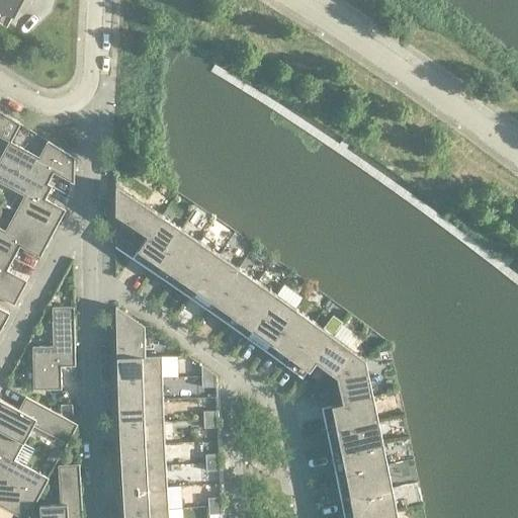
[(0,0),(0,3),(13,10),(17,0),(0,0)]
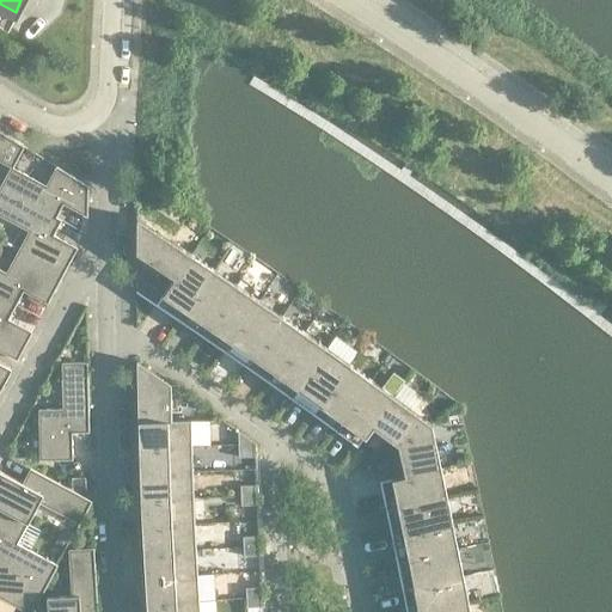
[(0,160),(11,167),(12,167),(13,167),(24,147),(0,132),(0,160)]
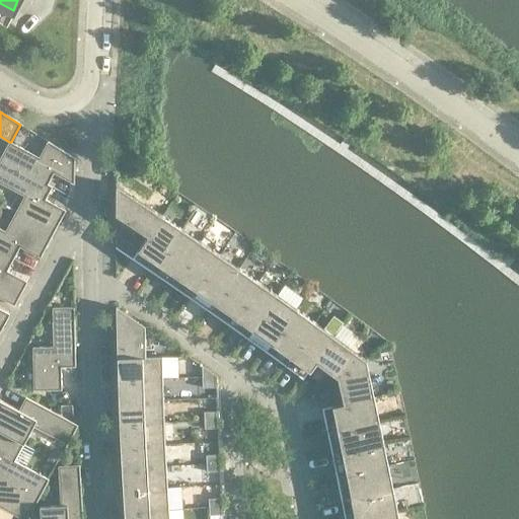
[(40,157),(11,142),(10,142),(9,142),(0,158),(0,159),(48,184),(54,172),(74,183),(74,158),(48,141),(40,157)]
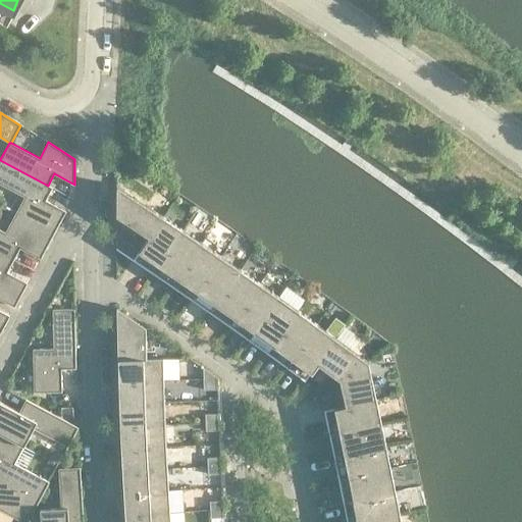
[(48,186),(0,160),(0,184),(24,197),(15,214),(53,235),(65,211),(45,200),(52,188),(48,186)]
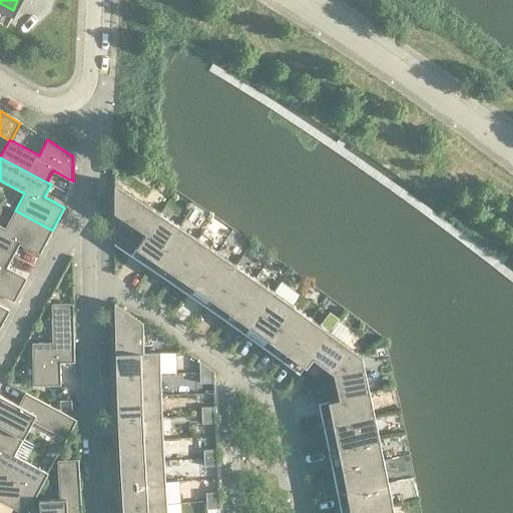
[(138,165),(133,173),(140,177),(145,170),(138,165)]
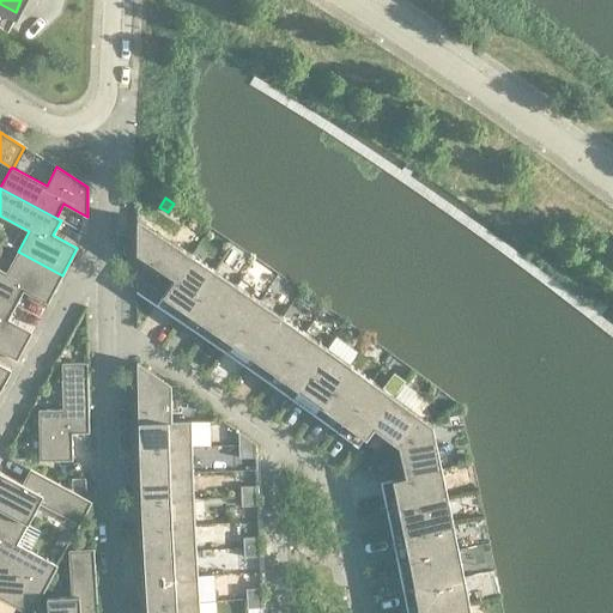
[(190,254),(135,218),(135,253),(139,255),(137,260),(135,292),(156,305),(174,278),(175,279),(190,254)]
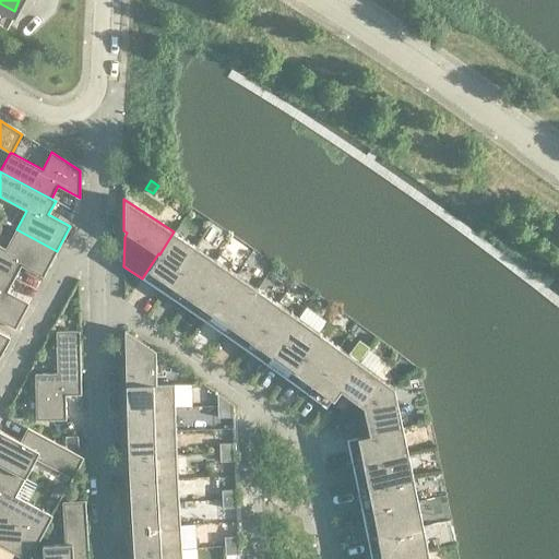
[(0,270),(14,278),(21,265),(43,277),(57,251),(16,229),(6,249),(0,246),(0,270)]
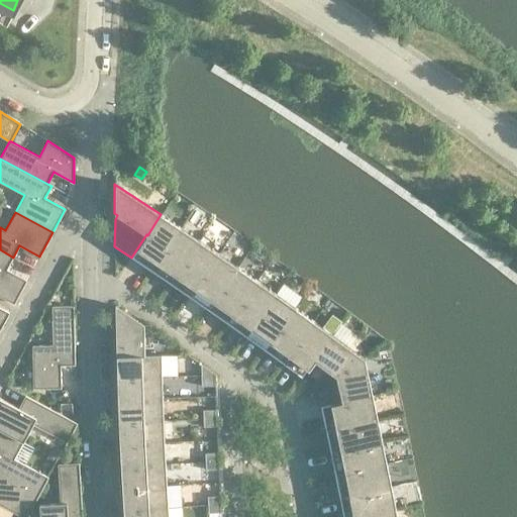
[(181,227),(161,214),(147,235),(146,234),(131,257),(150,271),(181,227)]
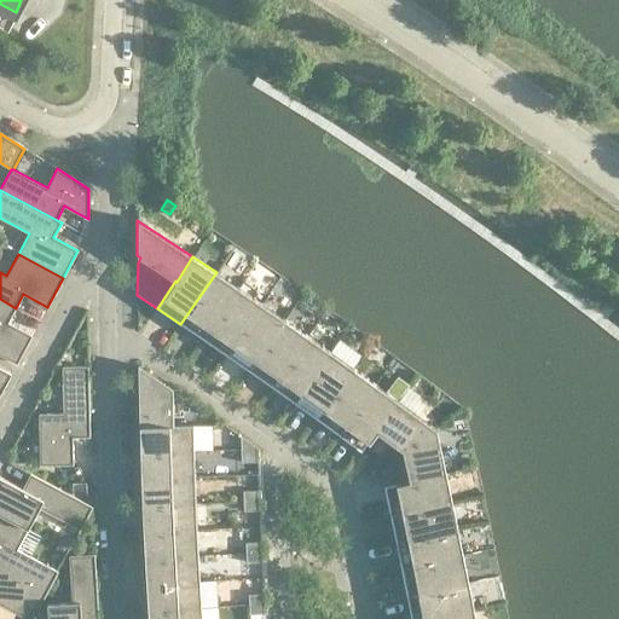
[(239,288),(217,272),(180,324),(203,340),(239,288)]
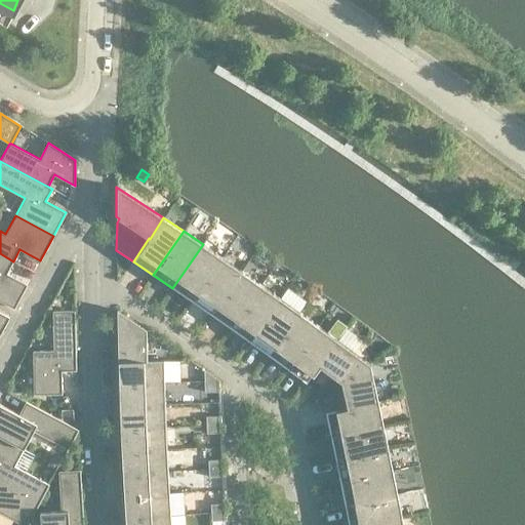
[(221,257),(203,244),(172,288),(192,301),(221,257)]
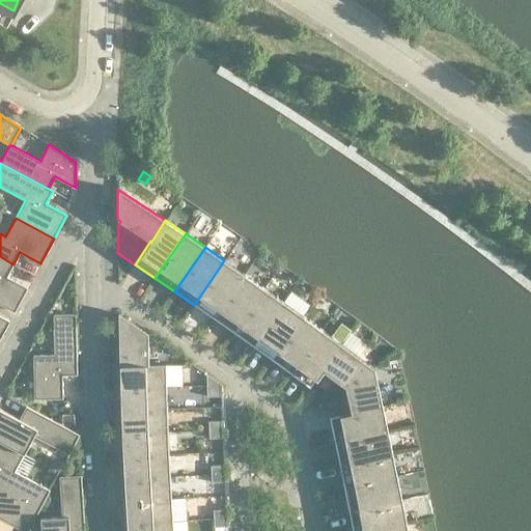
[(14,264),(0,256),(0,304),(15,312),(28,288),(7,277),(14,264)]
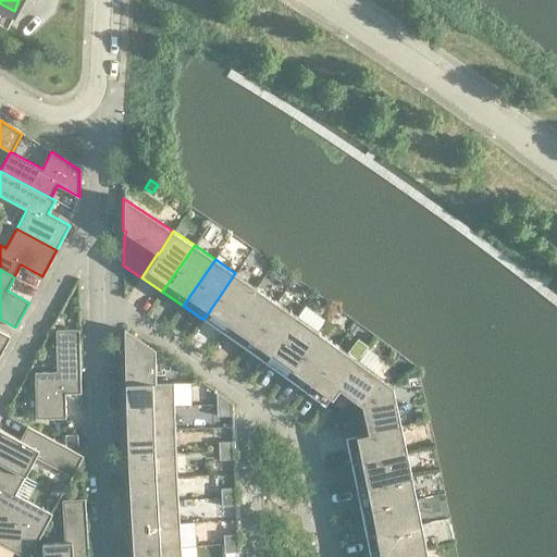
[(256,287),(235,273),(203,320),(223,334),(256,287)]
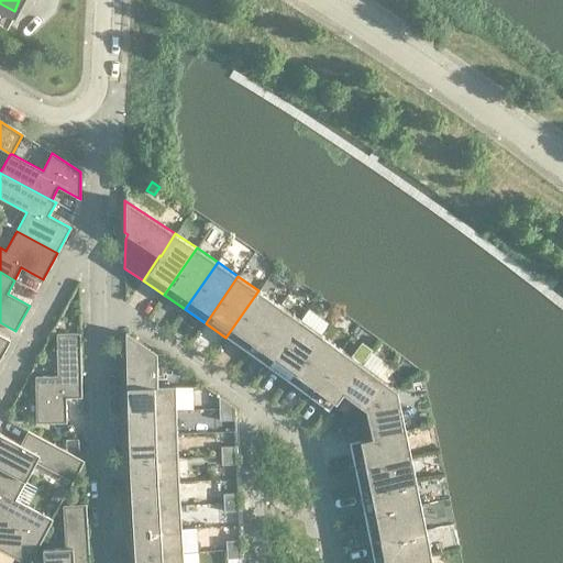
[(279,305),(258,290),(225,338),(246,352),(279,305)]
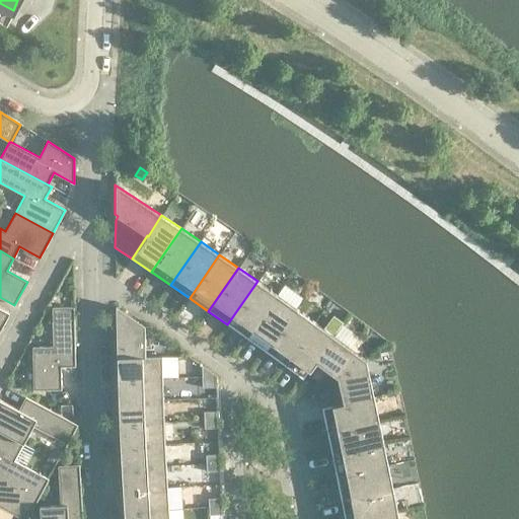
[(277,295),(257,281),(227,324),(246,338),(277,295)]
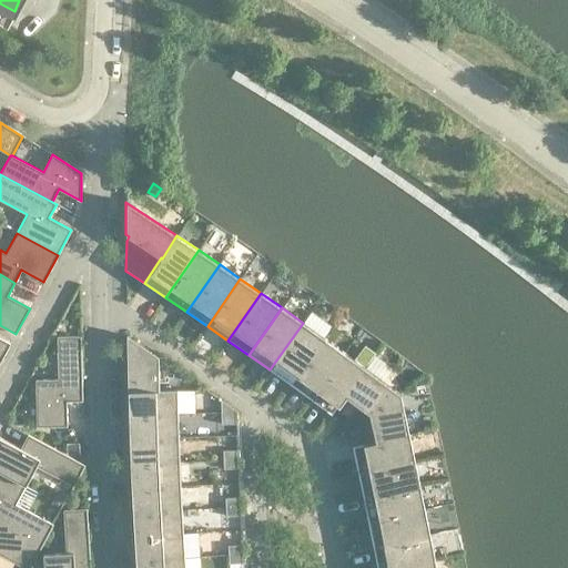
[(324,337),(303,323),(270,369),(290,385),(324,337)]
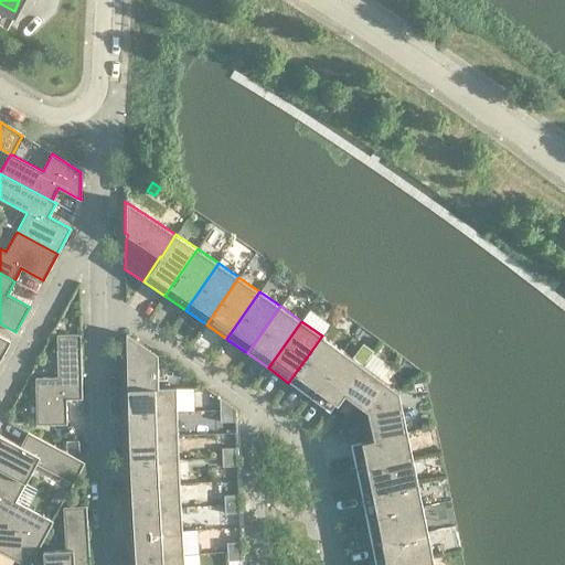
[(82,374),(81,334),(57,336),(59,377),(35,377),(36,425),(66,424),(66,400),(82,398),(82,374)]
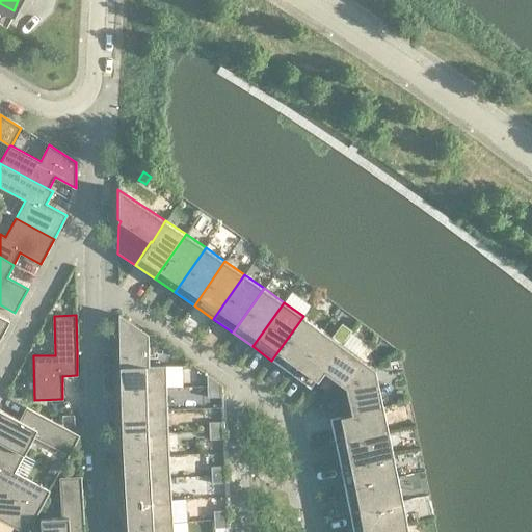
[(118,321),(120,367),(149,366),(149,365),(148,334),(125,318),(124,318),(118,315),(118,321)]
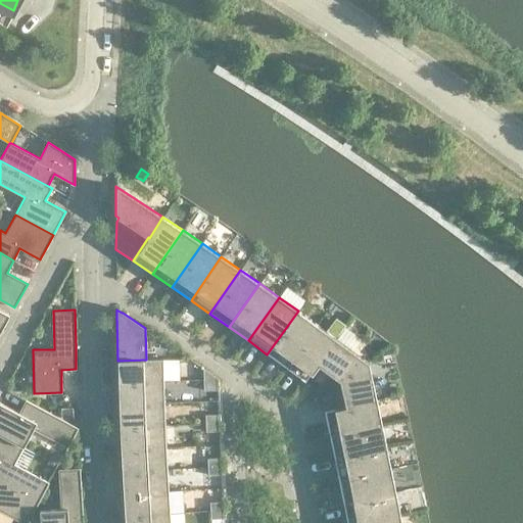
[(0,334),(9,317),(0,311),(0,334)]
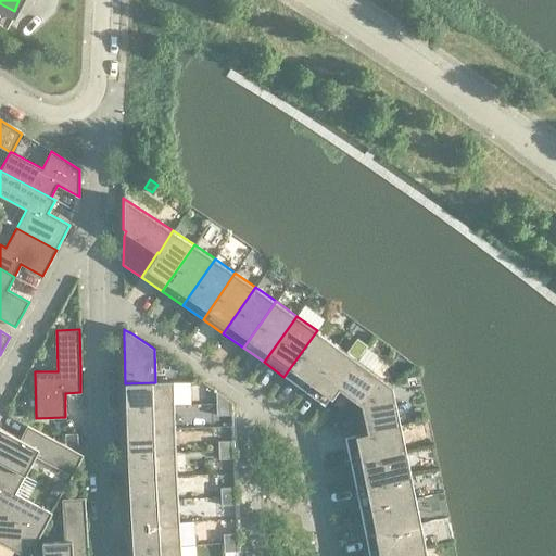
[(337,345),(317,330),(283,377),(304,391),(337,345)]
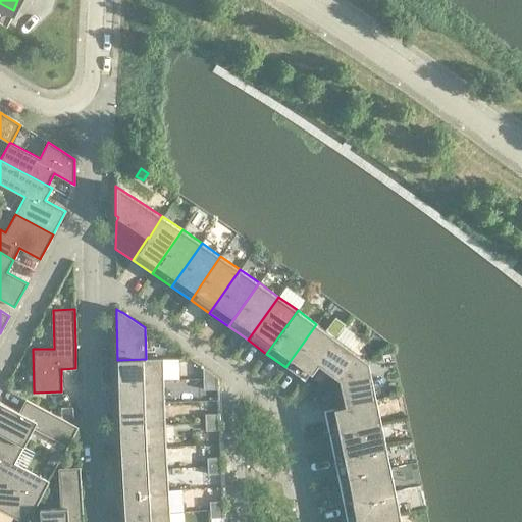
[(335,337),(316,324),(285,367),(305,381),(317,363),(335,337)]
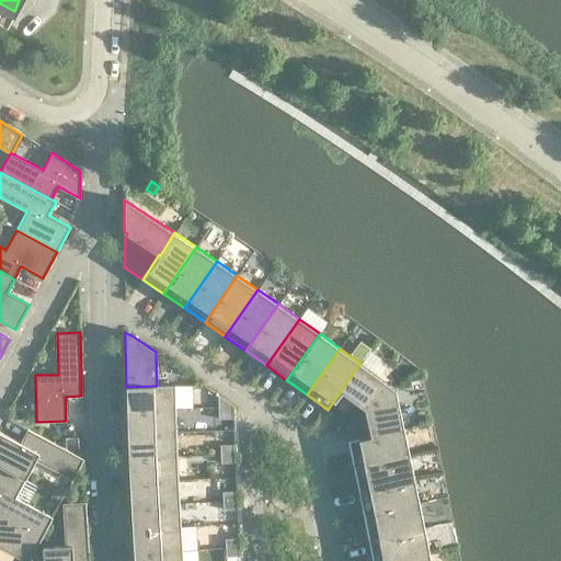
[(395,388),(361,363),(341,390),(364,408),(395,388)]
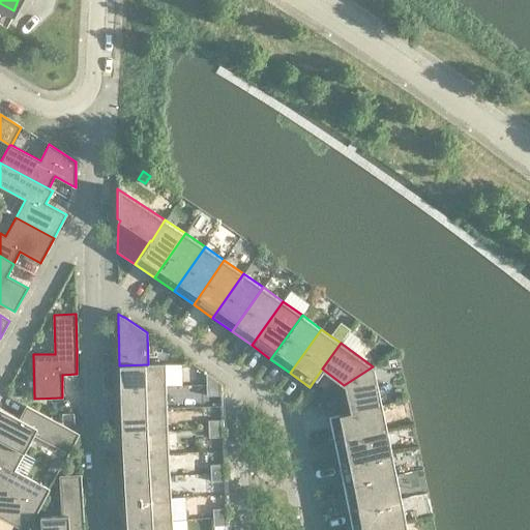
[(165,386),(165,363),(148,363),(148,364),(119,365),(119,387),(165,386)]
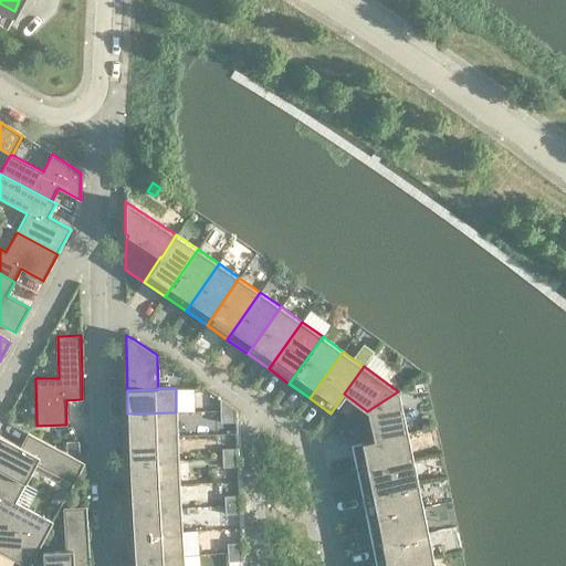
[(407,433),(398,391),(367,411),(374,440),(374,441),(407,433)]
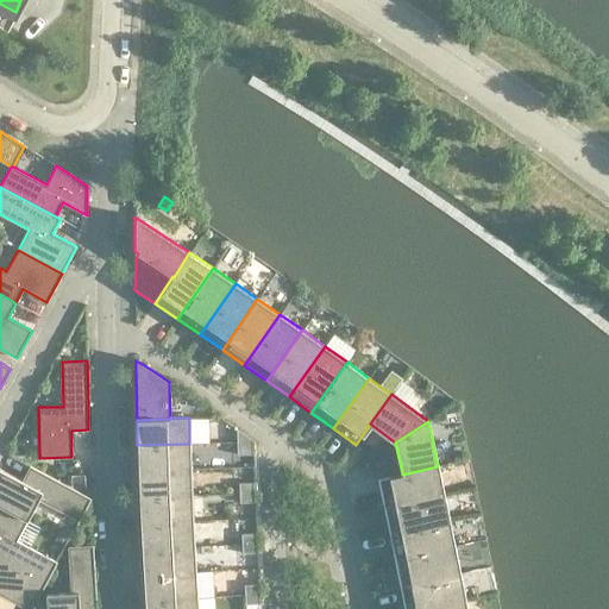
[(255,441),(237,429),(237,443),(255,441)]
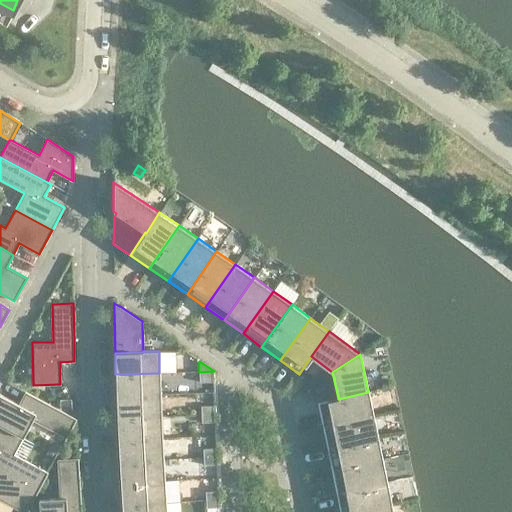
[(214,371),(199,372),(199,382),(214,382),(214,371)]
